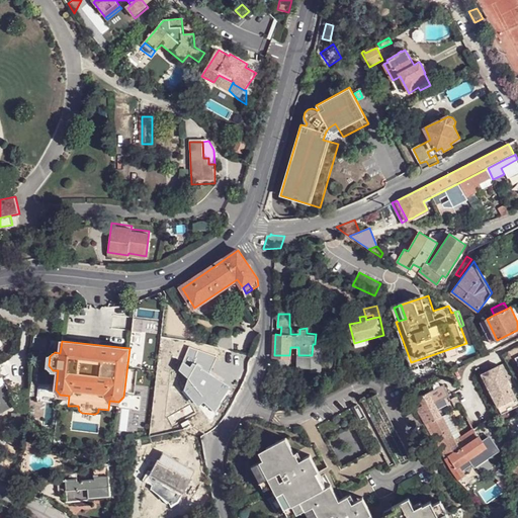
[(411,362),(413,369),(468,349),(466,343),(411,362)]
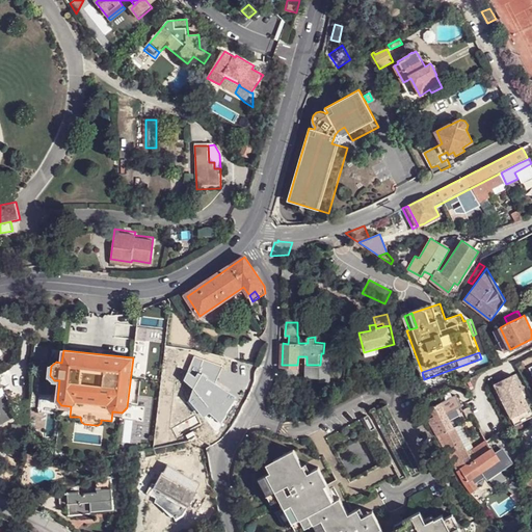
[(531,365),(531,355),(516,364),(521,371),(531,365)]
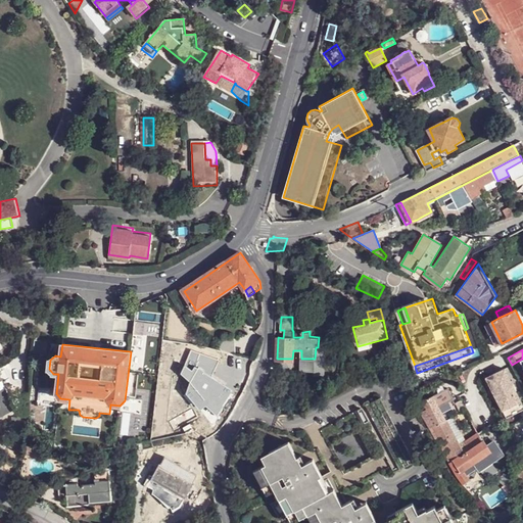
[(486,378),(504,410),(522,400),(505,369),(486,378)]
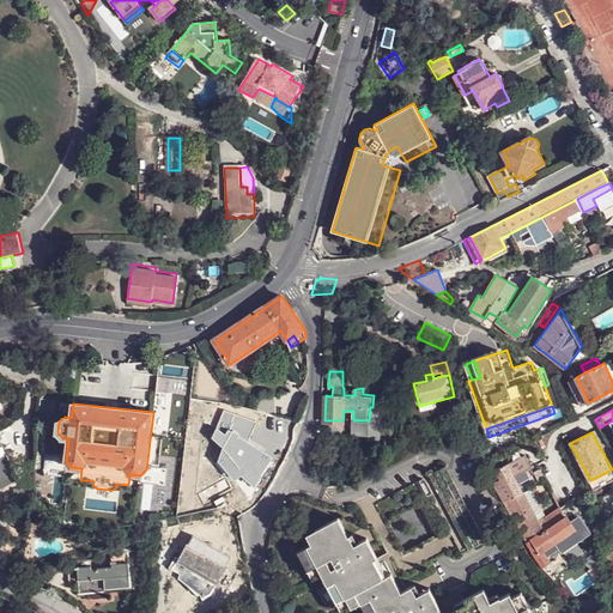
[(0,486),(17,478),(20,477),(6,451),(0,454),(0,486)]
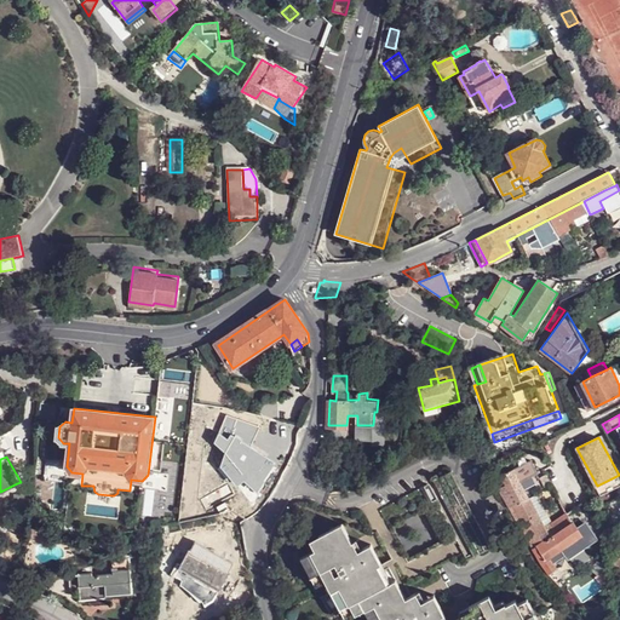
[(550,574),(557,568),(552,563),(564,556),(567,560),(598,540),(590,526),(579,532),(577,528),(574,522),(573,523),(567,514),(552,523),(558,533),(551,538),(521,482),(538,472),(530,460),(493,481),(499,489),(533,550),(541,563),(550,574)]
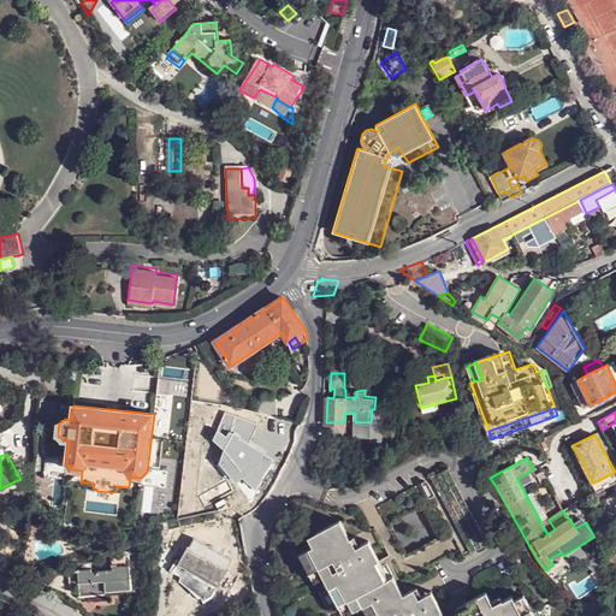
[(489,543),(449,469),(362,515),(369,529),(375,527),(404,582),(434,566),(432,563),(452,554),(456,561),(489,543)]
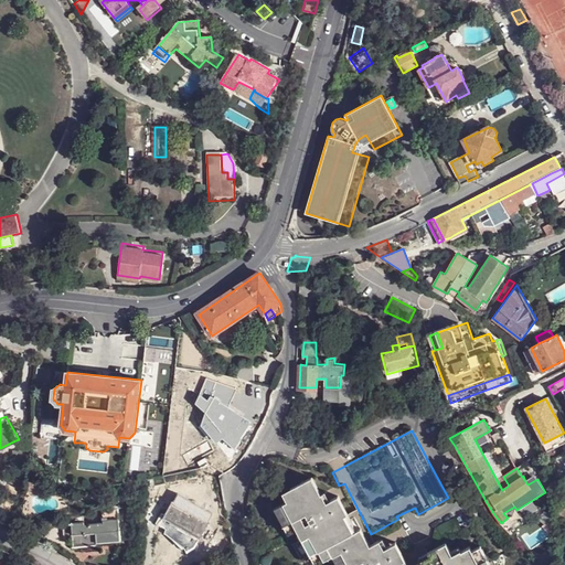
[(499,432),(492,435),(497,444),(503,440),(499,432)]
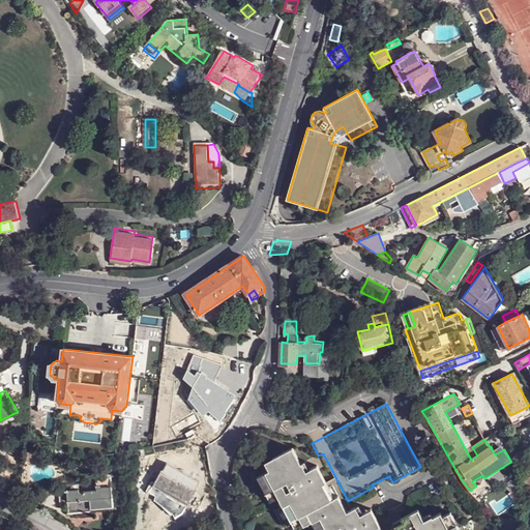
[(529,409),(529,406),(510,415),(513,422),(529,414),(529,409)]
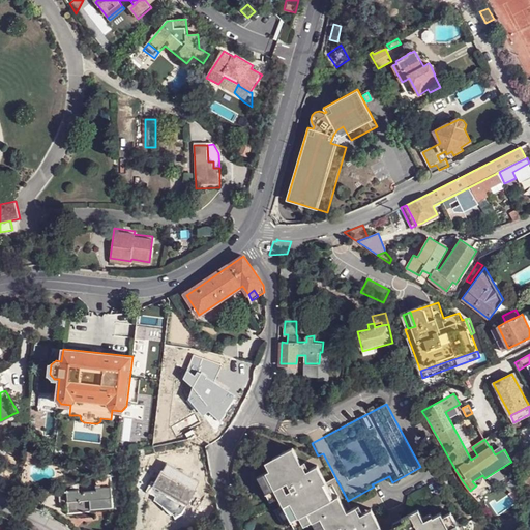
[(27,431),(27,419),(22,418),(19,431),(24,431),(27,431)]
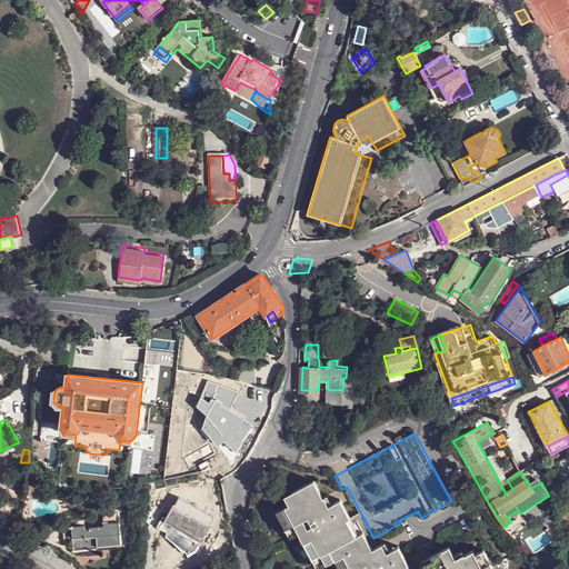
[(487,458),(495,473),(503,468),(496,452),(487,458)]
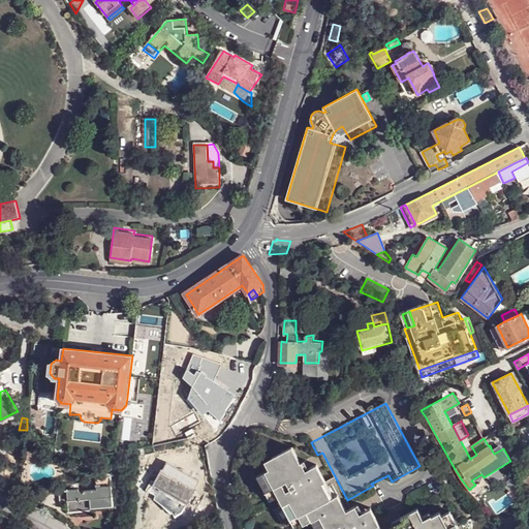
[(182,427),(189,438),(195,435),(188,423),(182,427)]
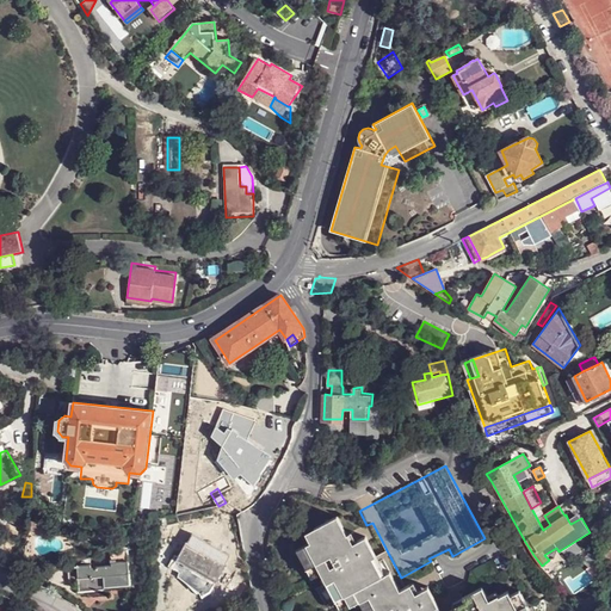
[(235,511),(239,507),(236,506),(230,500),(227,504),(235,511)]
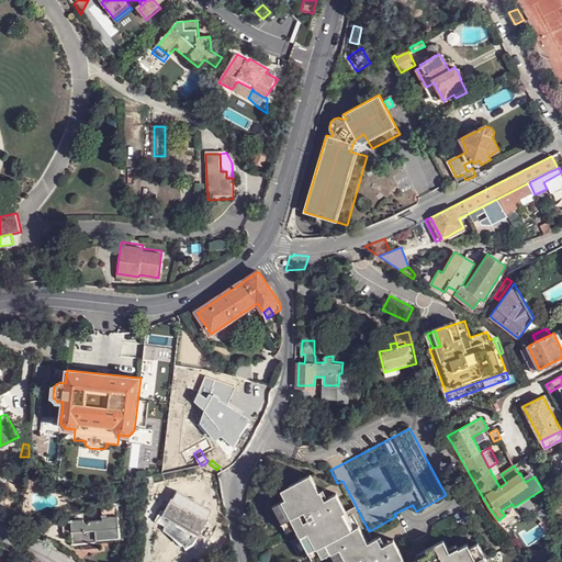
[(532,472),(523,479),(525,482),(535,476),(532,472)]
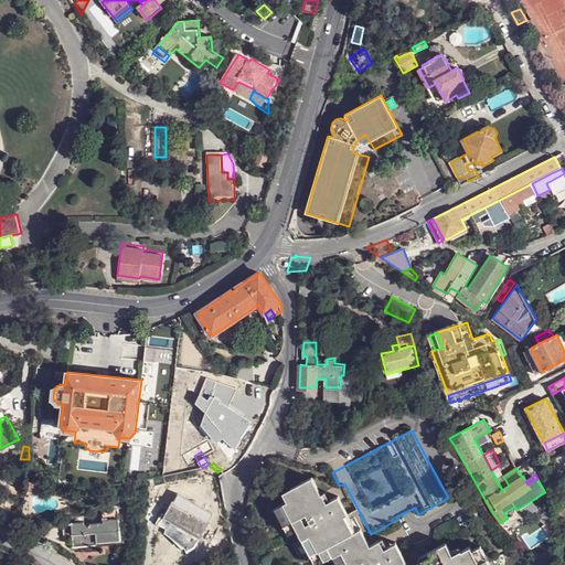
[(491,564),(481,546),(472,551),(470,546),(462,551),(461,550),(452,554),(451,552),(446,543),(429,552),(432,556),(414,564),(404,564),(403,562),(406,560),(396,542),(390,546),(385,548),(381,540),(371,545),(361,528),(358,530),(354,532),(345,515),(349,513),(339,496),(331,500),(328,502),(322,493),(321,494),(312,477),(284,493),(288,501),(284,504),(298,529),(304,539),(310,535),(324,561),(334,555),(342,551),(349,564),(491,564)]
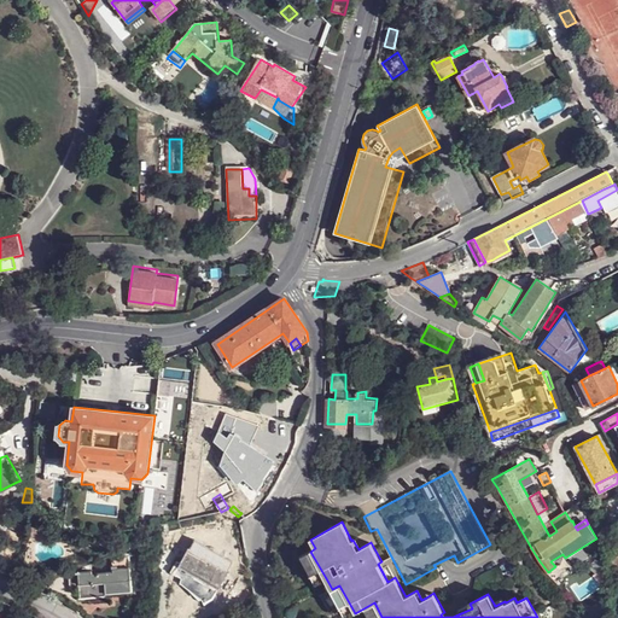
[(31,525),(33,535),(45,534),(44,525),(31,525)]
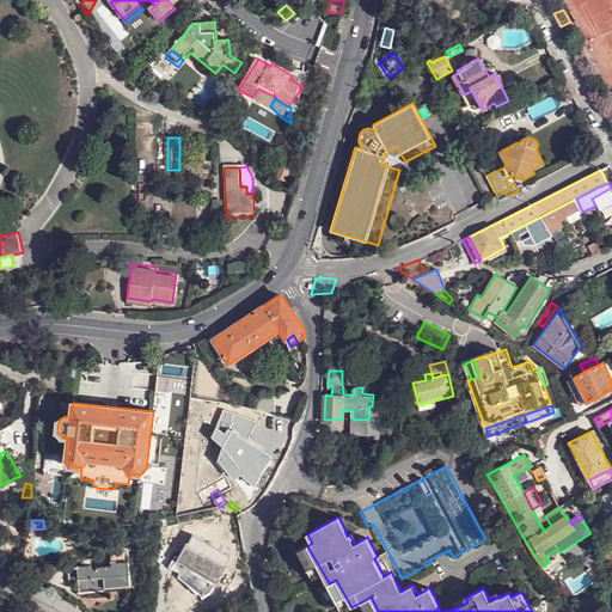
[(187,543),(226,564),(232,555),(208,542),(187,543)]
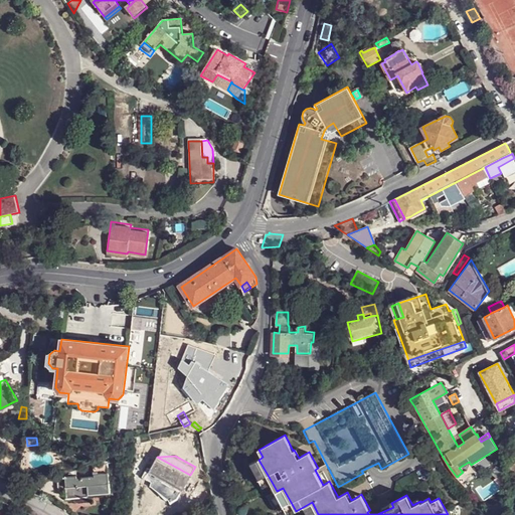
[(179,491),(181,492),(184,487),(190,476),(191,476),(190,475),(157,457),(157,458),(158,459),(148,477),(146,476),(145,478),(152,482),(154,483),(159,475),(163,477),(160,481),(179,491)]
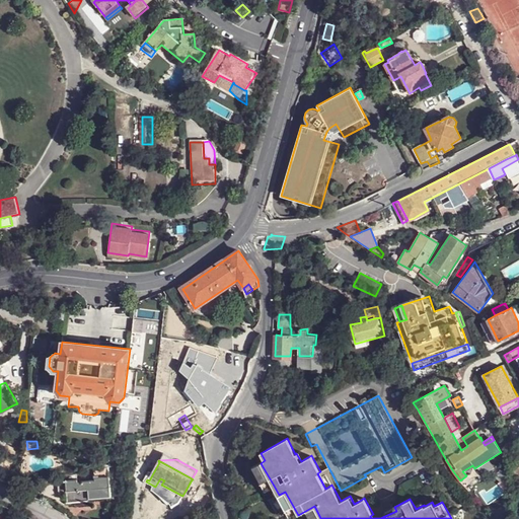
[(253,467),(267,490),(274,486),(261,463),(253,467)]
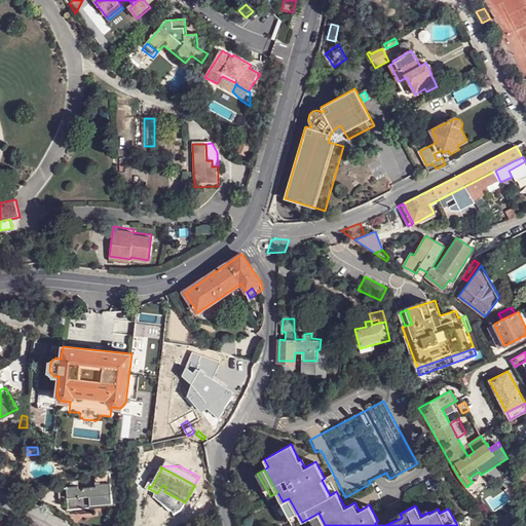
[(67,489),(69,510),(85,508),(85,504),(91,503),(91,505),(112,503),(109,476),(96,479),(97,487),(78,489),(78,488),(69,488),(67,488),(67,489)]
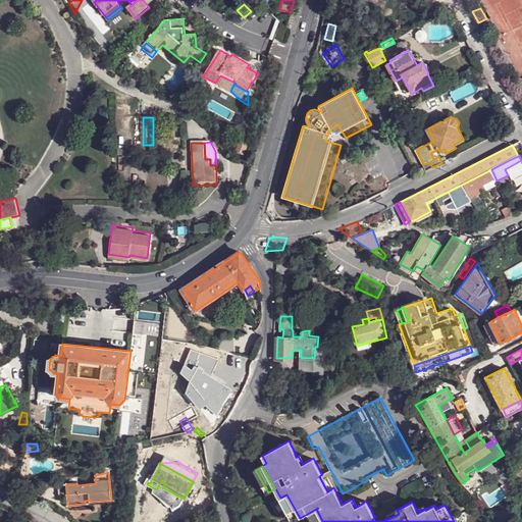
[(330,489),(322,474),(319,476),(327,491),(330,489)]
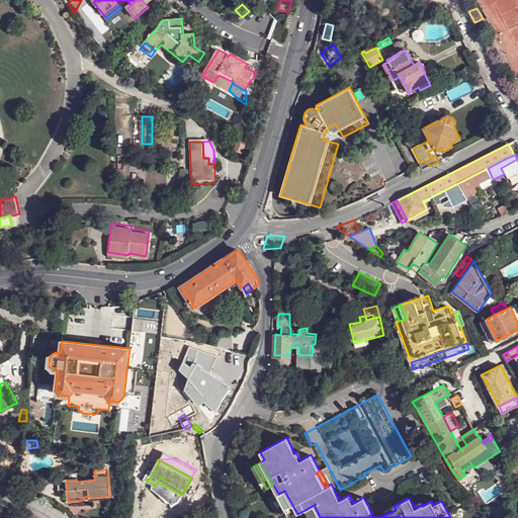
[(164,493),(172,505),(180,501),(178,498),(179,497),(180,494),(161,484),(164,480),(160,478),(155,486),(153,485),(153,490),(164,493)]
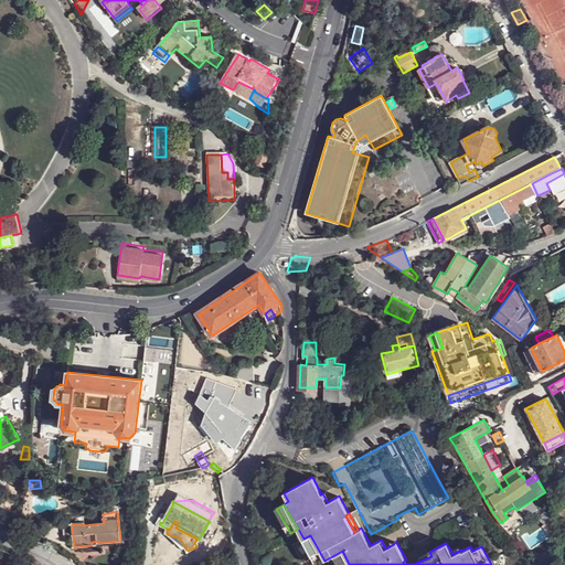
[(304,539),(317,564),(324,561),(310,535),(304,539)]
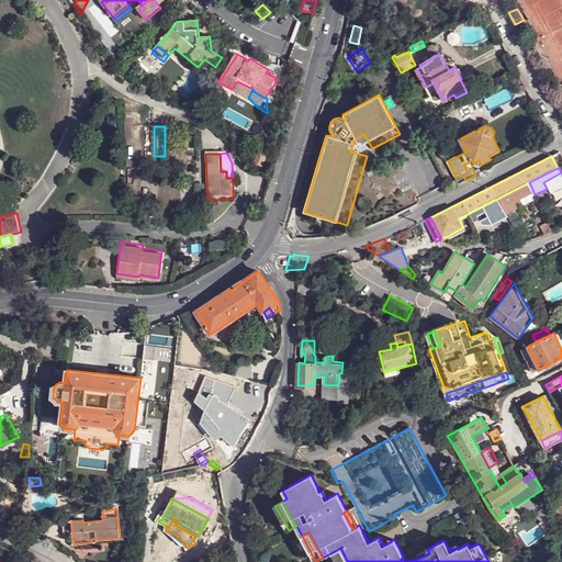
[(337,561),(347,561),(340,548),(333,552),(337,561)]
